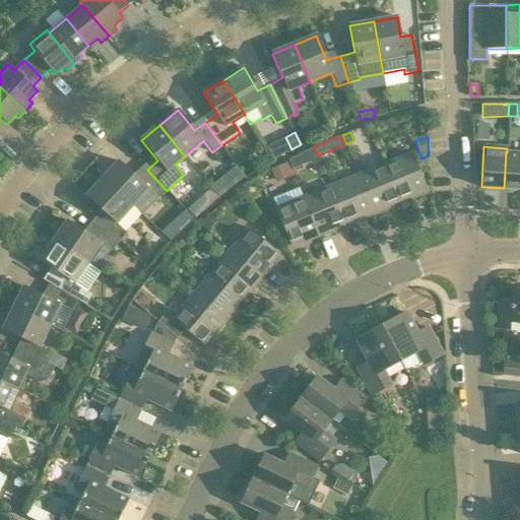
[(318,155),(314,147),(299,154),(288,159),(293,170),(319,158),(318,155)]
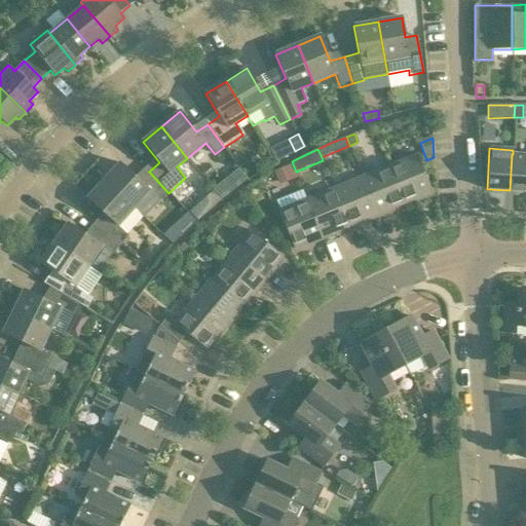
[(388,166),(404,204),(419,197),(420,200),(433,195),(416,154),(388,166)]
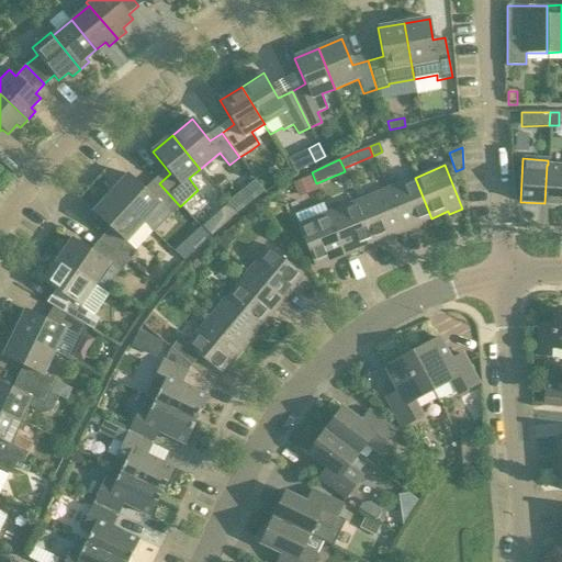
[(561,204),(561,166),(548,165),(547,165),(544,203),(561,204)]
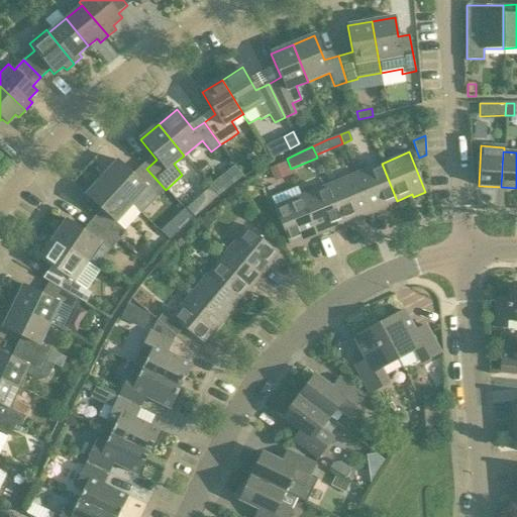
[(101,178),(131,205),(146,188),(158,198),(166,190),(146,169),(136,178),(117,161),(101,178)]
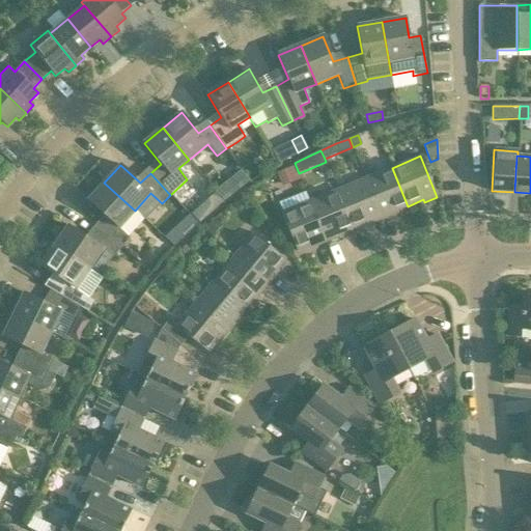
[(281,184),(299,176),(295,167),(277,174),(281,184)]
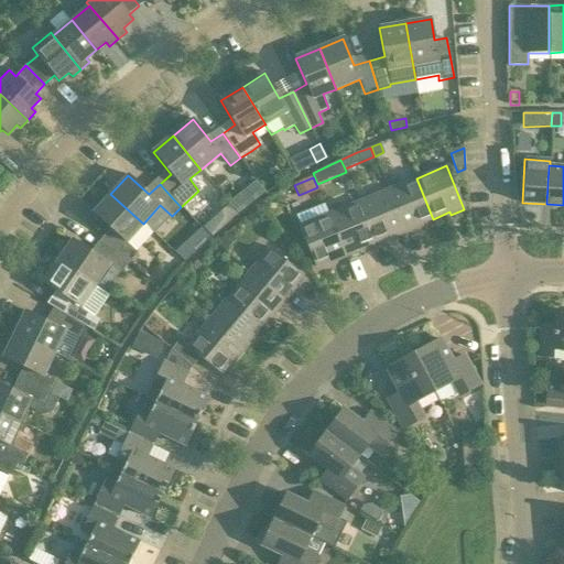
[(387,190),(404,234),(418,228),(416,226),(433,219),(416,179),(387,190)]
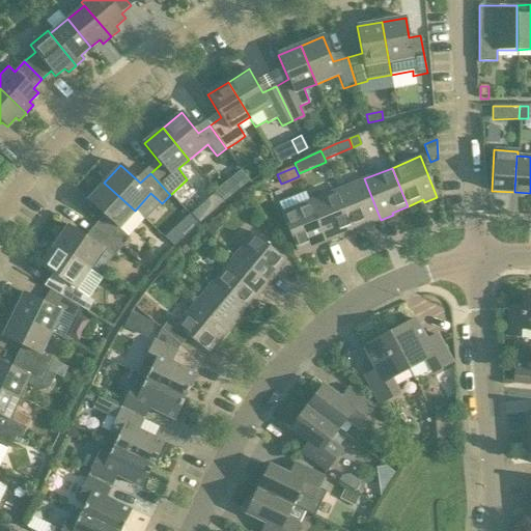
[(223,201),(247,180),(239,171),(215,191),(218,195),(223,201)]
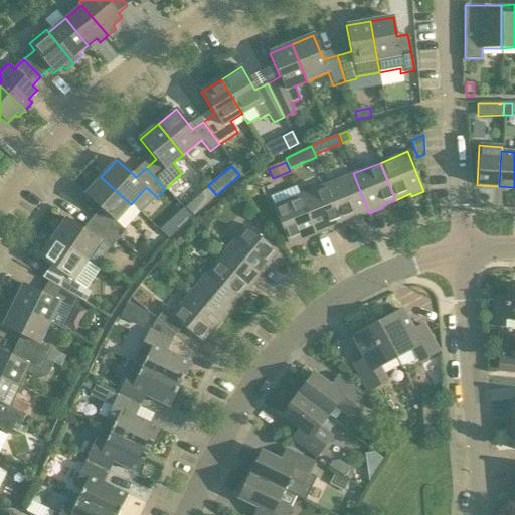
[(327,184),(342,221),(357,215),(358,217),(369,213),(353,173),(327,184)]
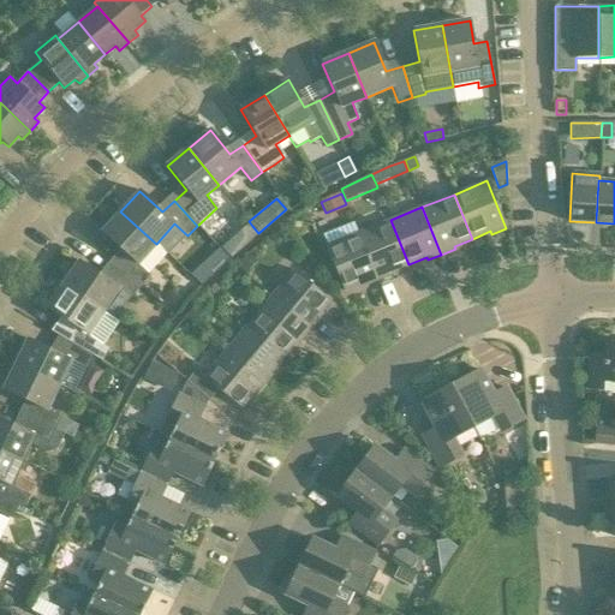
[(114,266),(141,287),(150,276),(137,264),(156,244),(120,212),(102,232),(125,254),(114,266)]
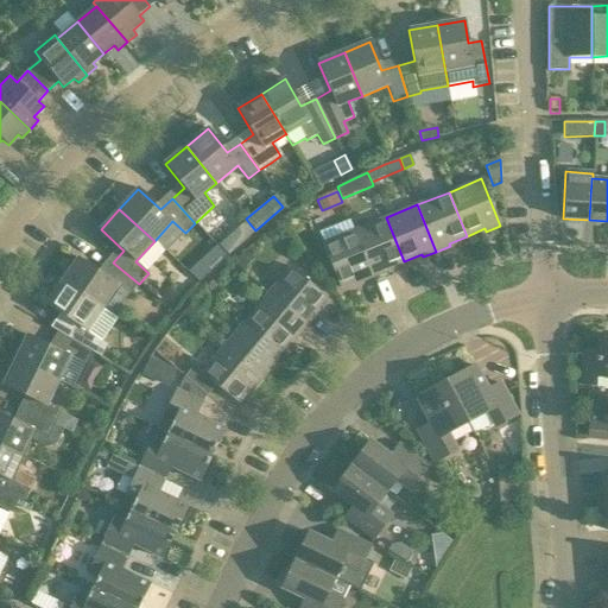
[(354,230),(373,277),(387,272),(386,270),(404,261),(386,217),(354,230)]
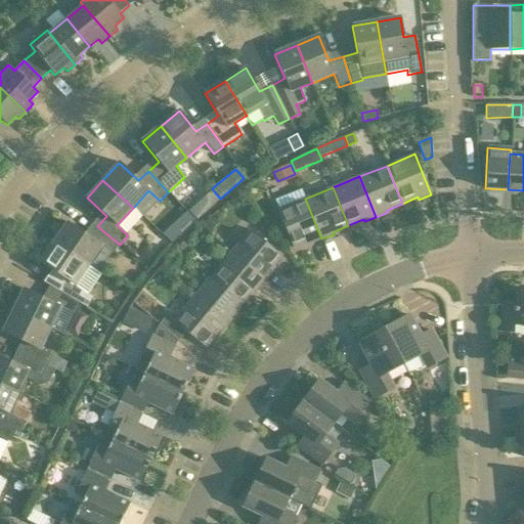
[(215,192),(213,190),(201,201),(209,210),(220,199),(215,192)]
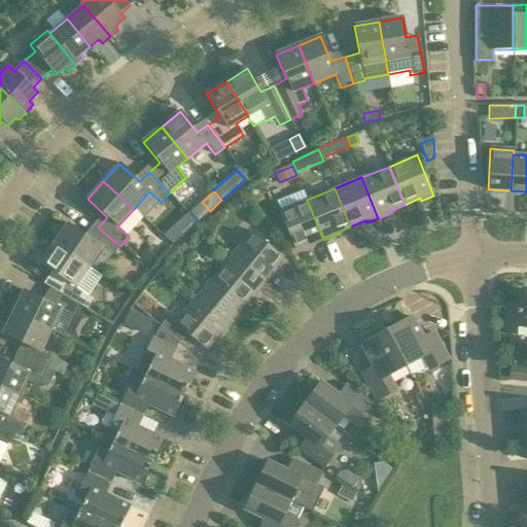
[(323,240),(307,200),(279,211),(294,249),(311,243),(312,245),(323,240)]
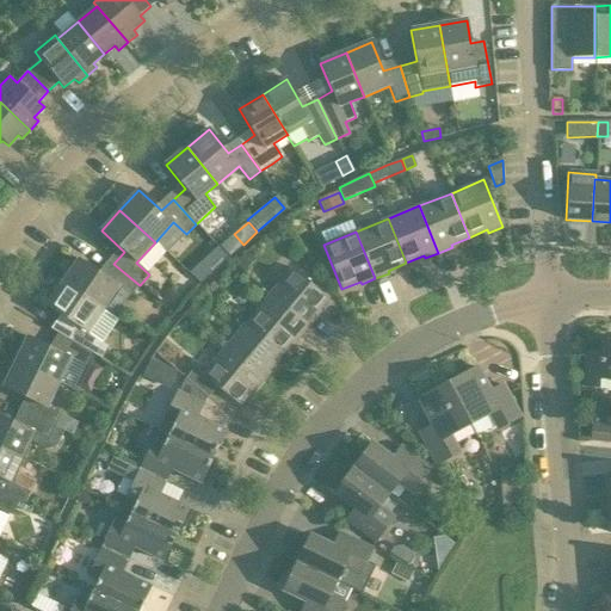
[(210,254),(220,265),(228,258),(218,247),(210,254)]
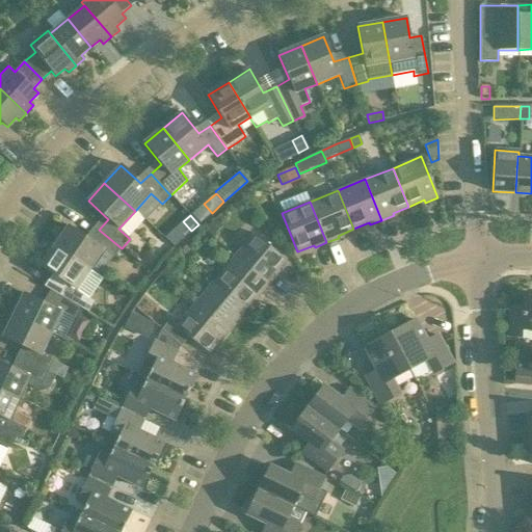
[(206,233),(213,238),(221,228),(214,222),(206,233)]
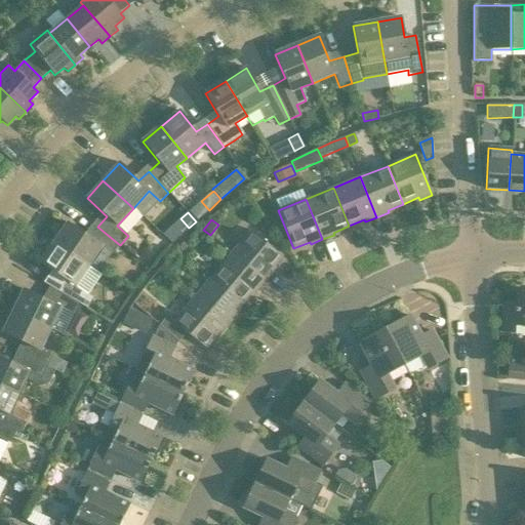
[(53,243),(87,266),(101,246),(113,254),(120,245),(97,227),(89,238),(67,223),(53,243)]
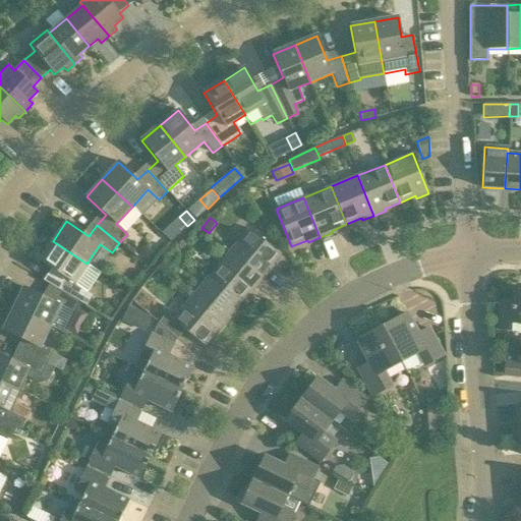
[(229,251),(263,279),(271,270),(269,268),(280,254),(248,229),(229,251)]
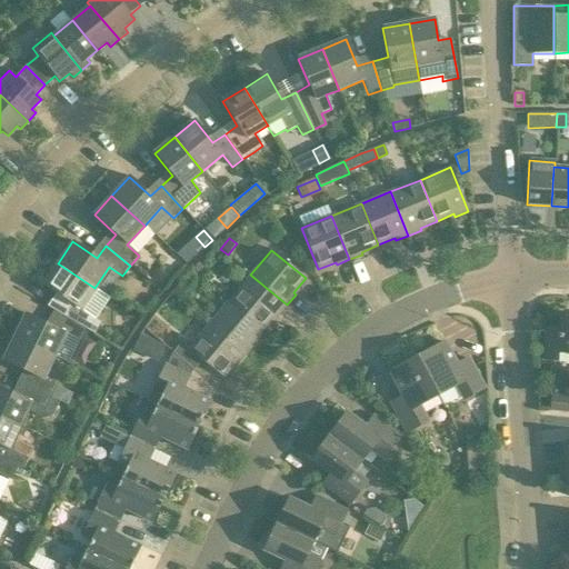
[(100,323),(80,309),(95,288),(58,263),(43,285),(60,296),(51,309),(59,313),(86,329),(93,333),(100,323)]
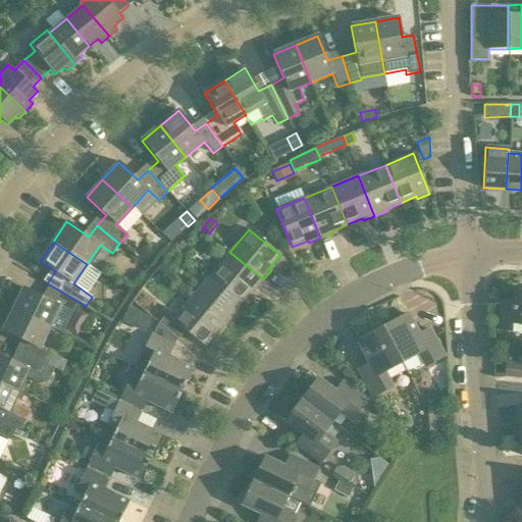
[(177,247),(184,252),(188,247),(181,243),(177,247)]
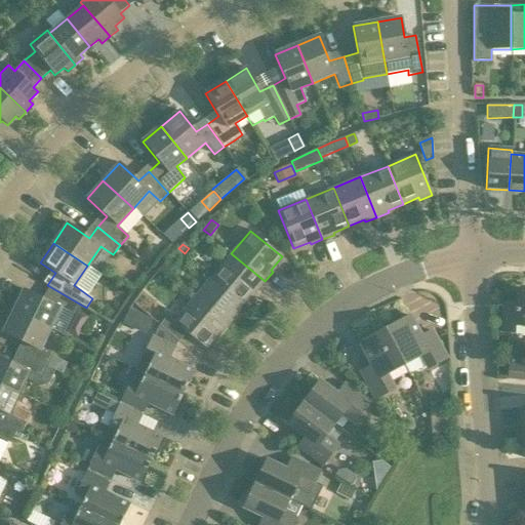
[(212,277),(243,303),(254,290),(256,291),(265,281),(231,253),(212,277)]
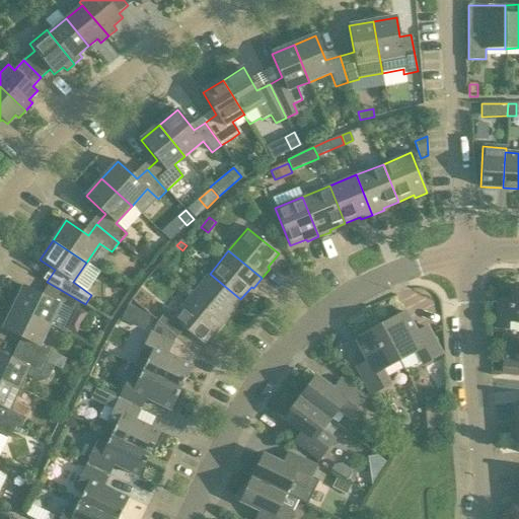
[(165,258),(158,268),(165,274),(172,264),(165,258)]
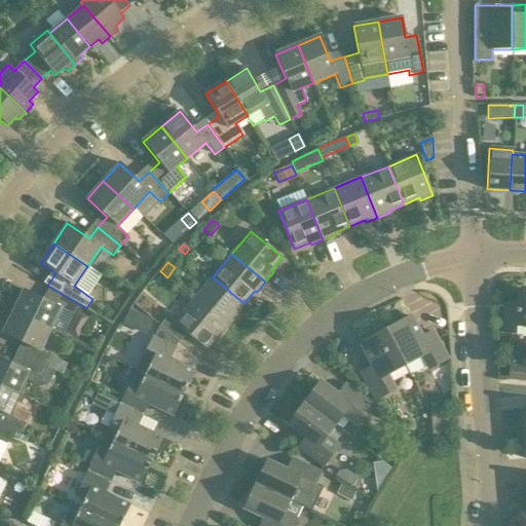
[(193,300),(227,328),(235,317),(233,316),(243,303),(213,277),(193,300)]
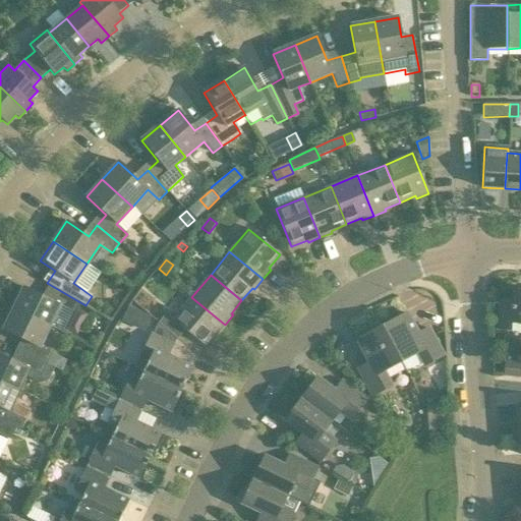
[(72,311),(78,301),(54,287),(47,299),(23,287),(13,309),(50,327),(60,305),(72,311)]
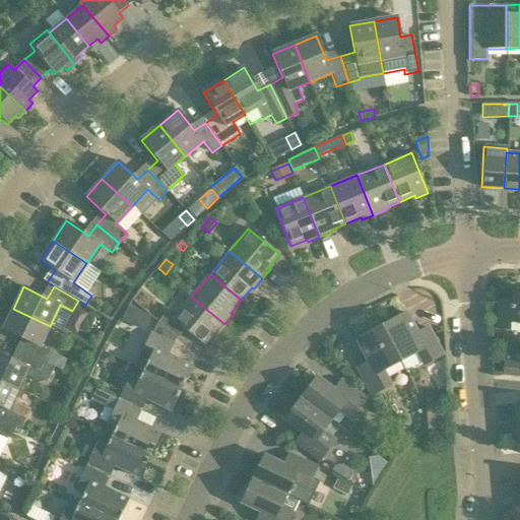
[(519,289),(512,289),(511,301),(499,300),(496,330),(509,331),(510,324),(519,324),(519,289)]
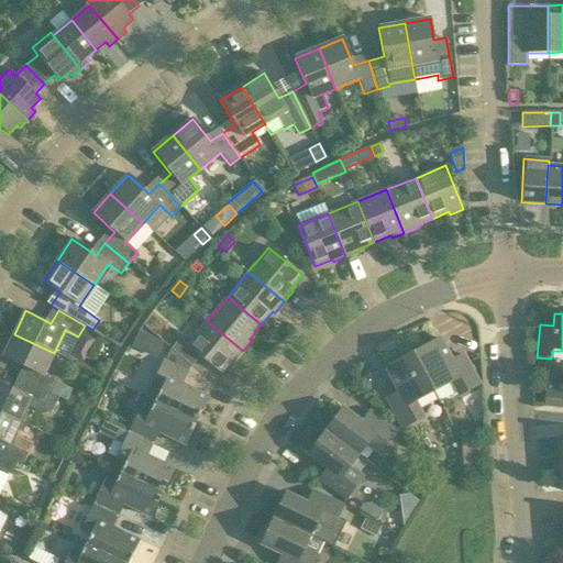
[(243,351),(207,321),(187,345),(220,374),(232,360),(234,361),(243,351)]
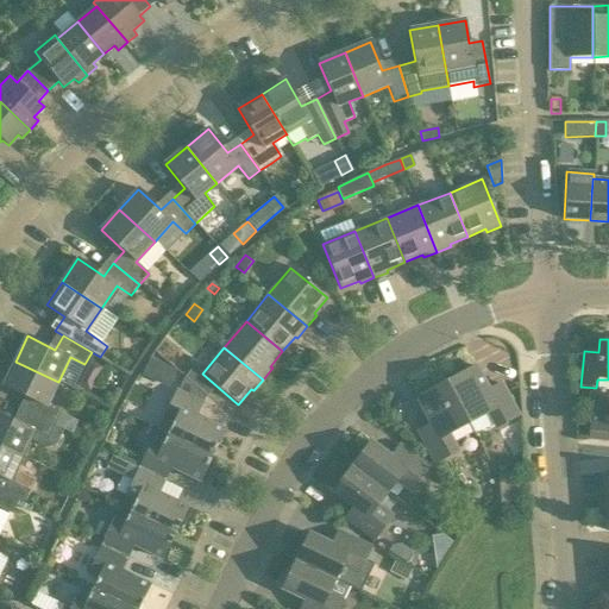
[(169,387),(176,371),(150,358),(143,374),(169,387)]
